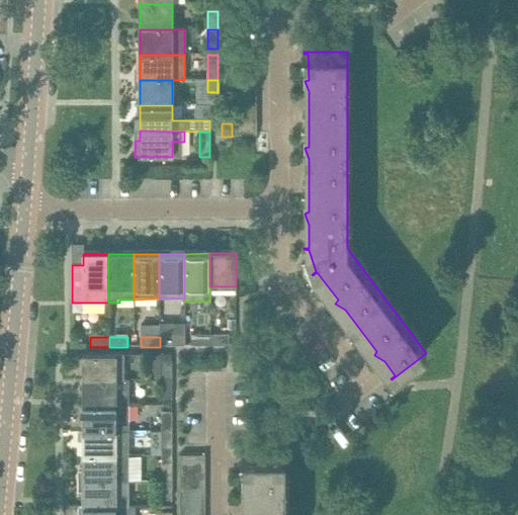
[(178,337),(160,337),(160,347),(178,347),(178,337)]
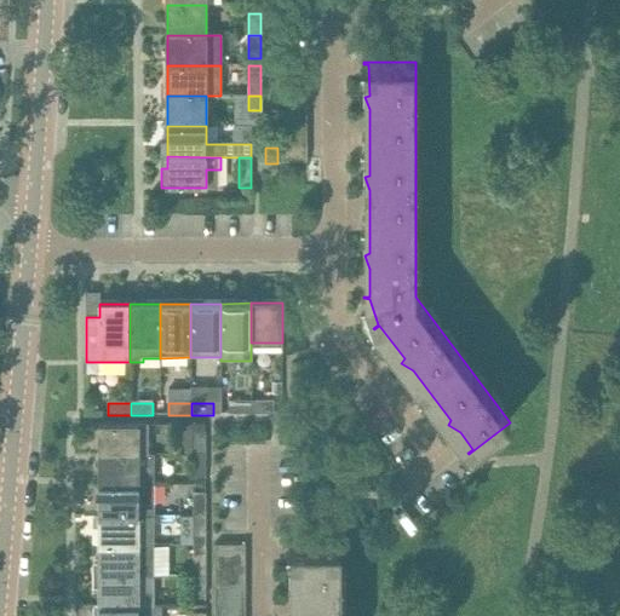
[(229,415),(252,415),(252,403),(229,403),(229,415)]
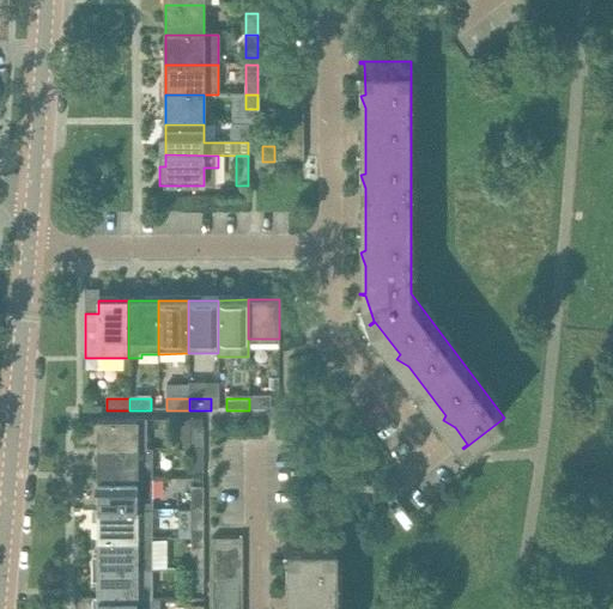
[(271,399),(249,399),(249,410),(271,410),(271,399)]
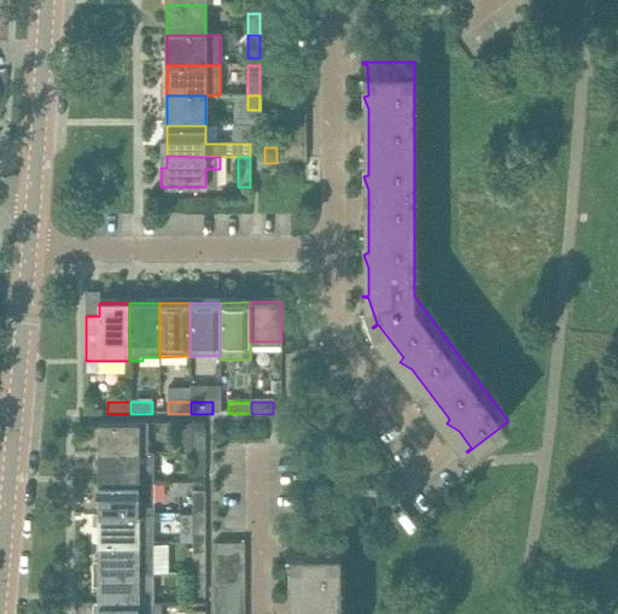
[(147,424),(99,424),(99,455),(147,455),(147,424)]
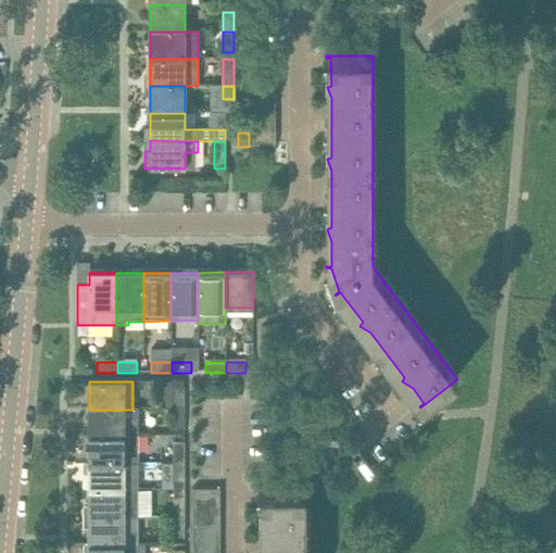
[(173,389),(173,410),(184,410),(184,389),(173,389)]
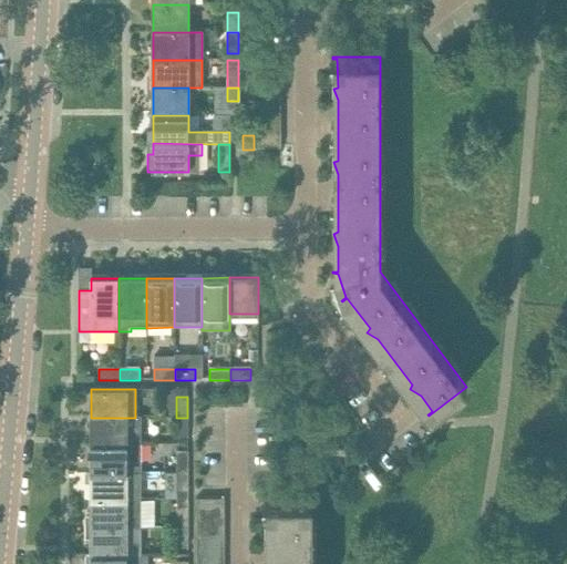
[(141,445),(141,418),(135,418),(91,418),(91,445),(141,445)]
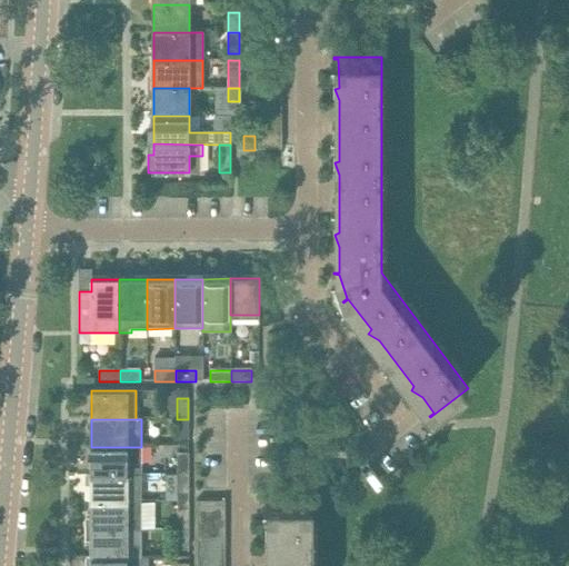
[(188,439),(188,419),(177,419),(177,439),(188,439)]
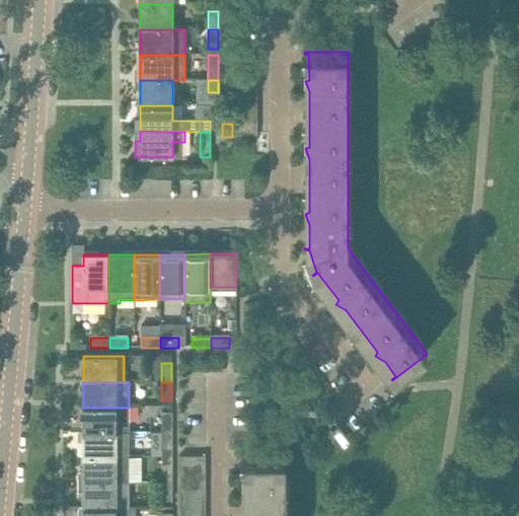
[(129,433),(129,408),(83,408),(83,433),(129,433)]
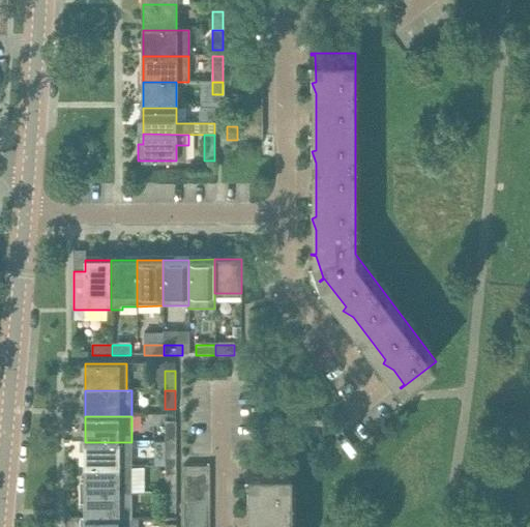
[(165,423),(165,442),(175,442),(175,423),(165,423)]
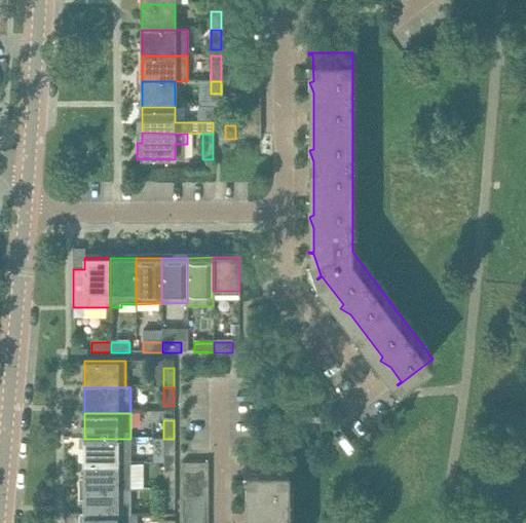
[(130,464),(130,439),(84,439),(84,464),(130,464)]
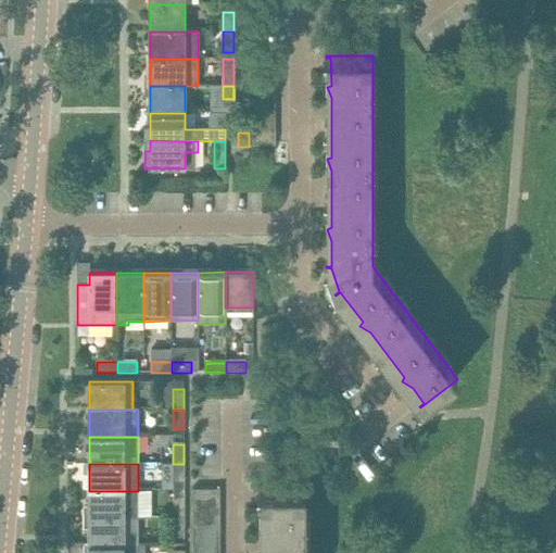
[(184,491),(184,464),(173,464),(173,491),(184,491)]
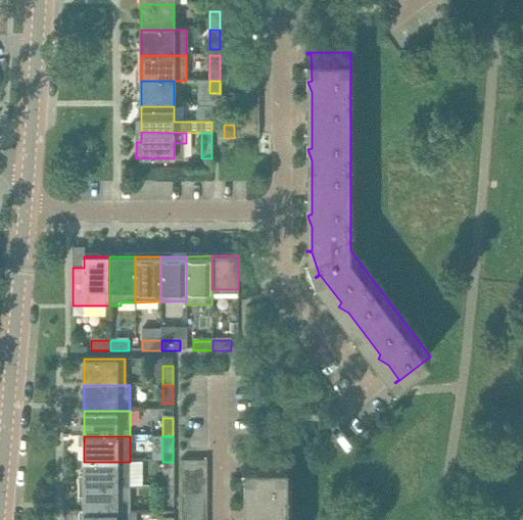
[(287,519),(287,460),(258,461),(243,461),(243,462),(248,462),(248,489),(244,490),(248,502),(248,519),(287,519)]
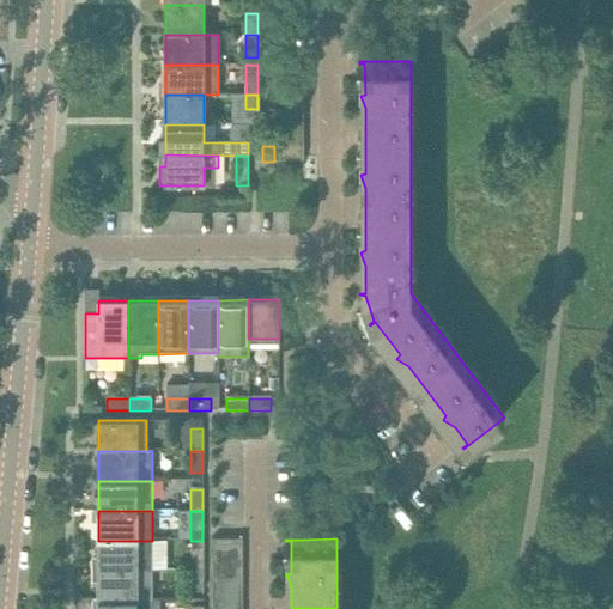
[(212,541),(212,555),(242,555),(242,540),(212,541)]
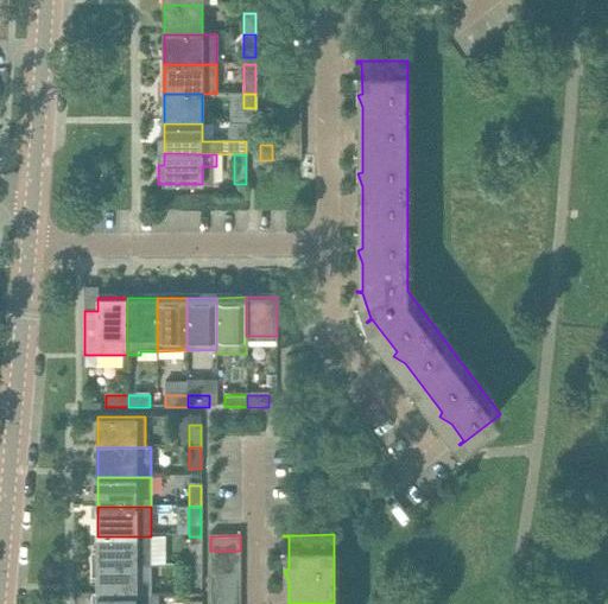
[(97,536),(97,566),(151,566),(166,566),(166,536),(151,536),(97,536)]
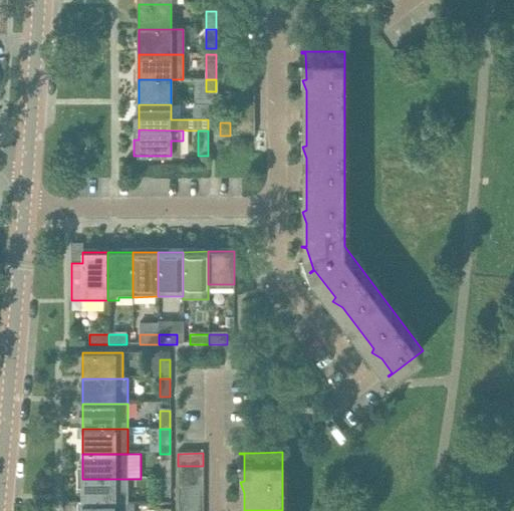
[(170,454),(160,454),(161,479),(170,479),(170,454)]
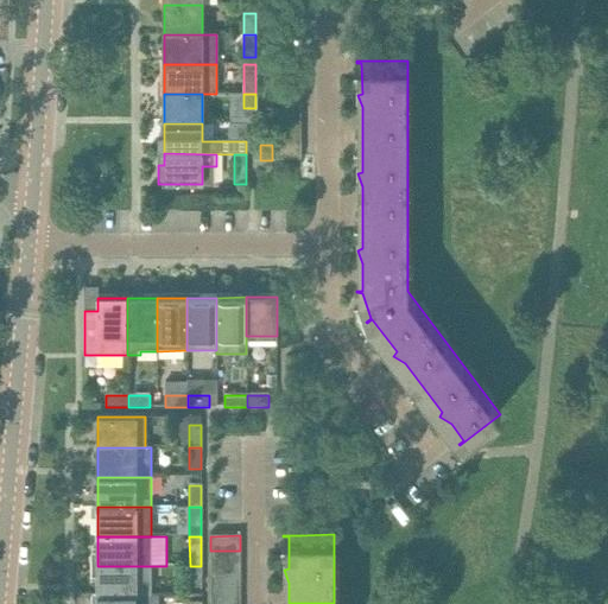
[(210,565),(240,565),(240,551),(210,551),(210,565)]
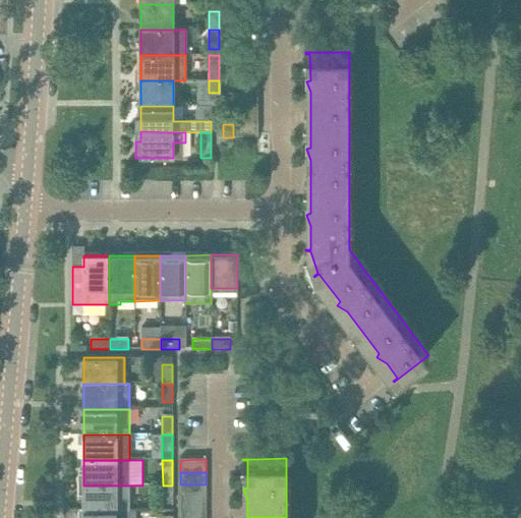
[(180,484),(180,497),(206,497),(206,484),(180,484)]
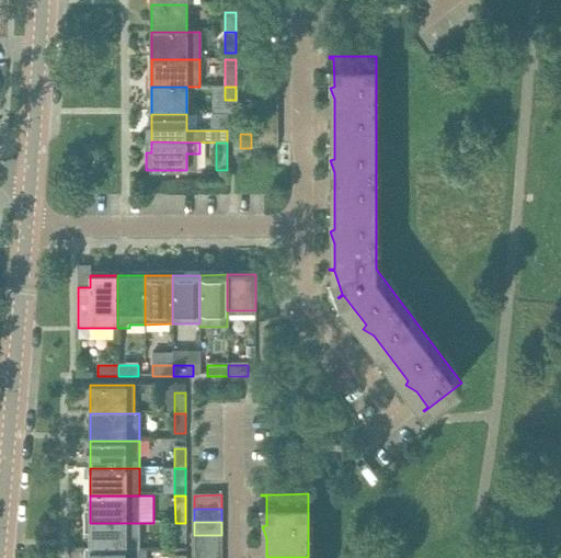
[(90,523),(90,550),(138,550),(139,523),(90,523)]
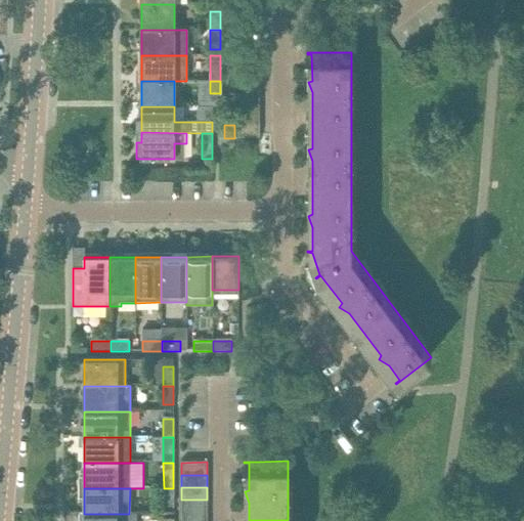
[(164,508),(173,508),(173,488),(164,488),(164,508)]
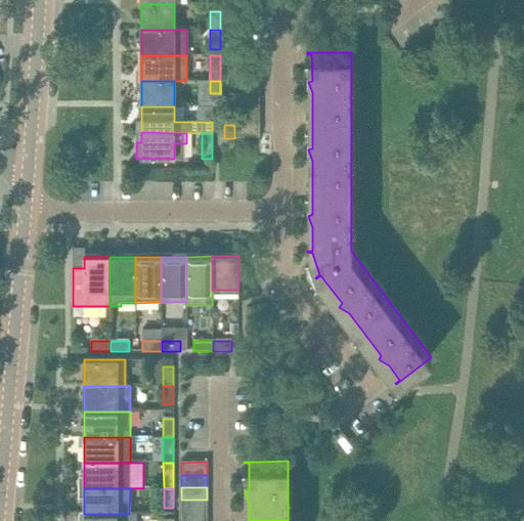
[(207,500),(181,500),(181,512),(207,512),(207,500)]
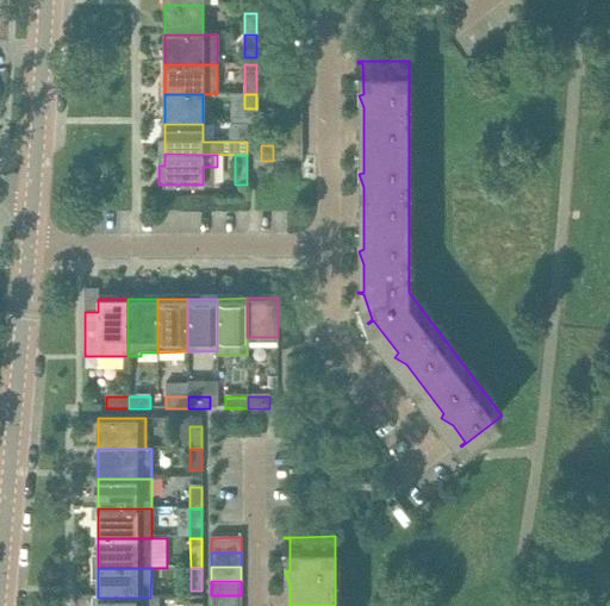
[(241,605),(241,595),(211,595),(211,605),(241,605)]
